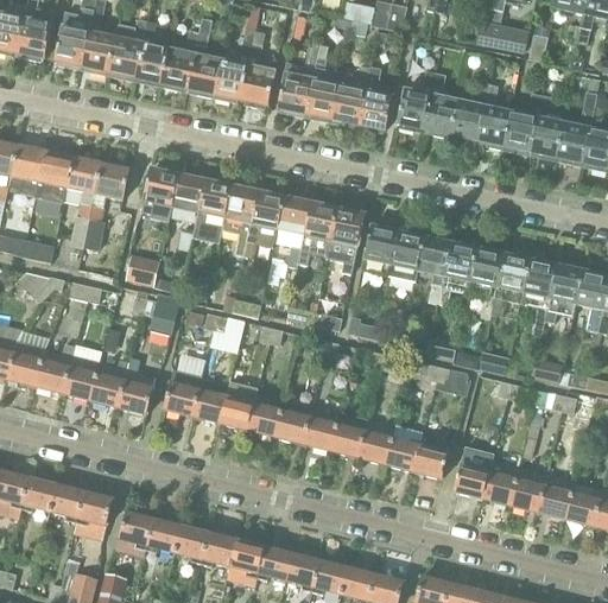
[(27,0),(26,8),(18,51),(27,54),(27,57),(40,59),(42,57),(45,57),(55,12),(37,8),(38,0),(27,0)]
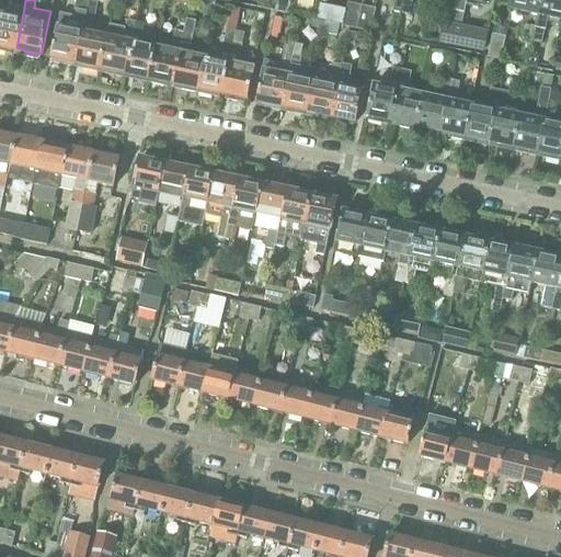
[(75,0),(73,7),(78,8),(87,10),(89,0),(75,0)]
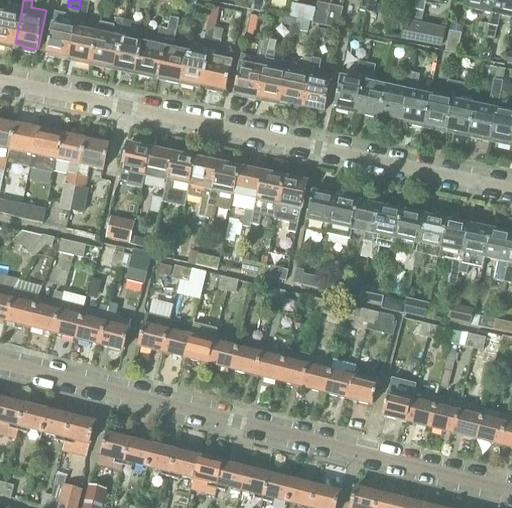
[(79,9),(69,55),(78,57),(77,59),(91,62),(97,31),(84,28),(83,28),(90,0),(81,0),(79,9)]
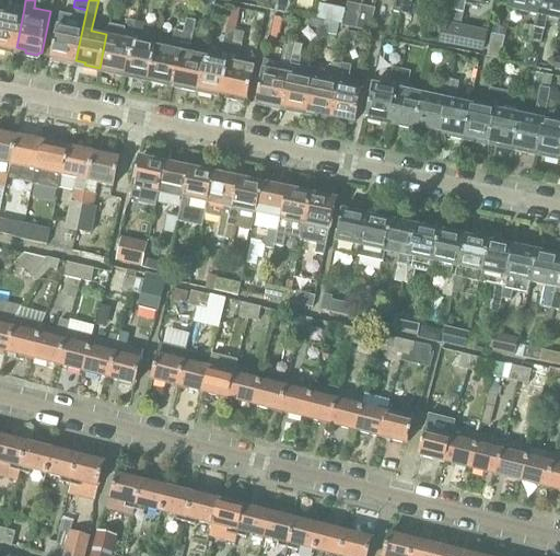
[(288,11),(290,0),(276,0),(275,9),(288,11)]
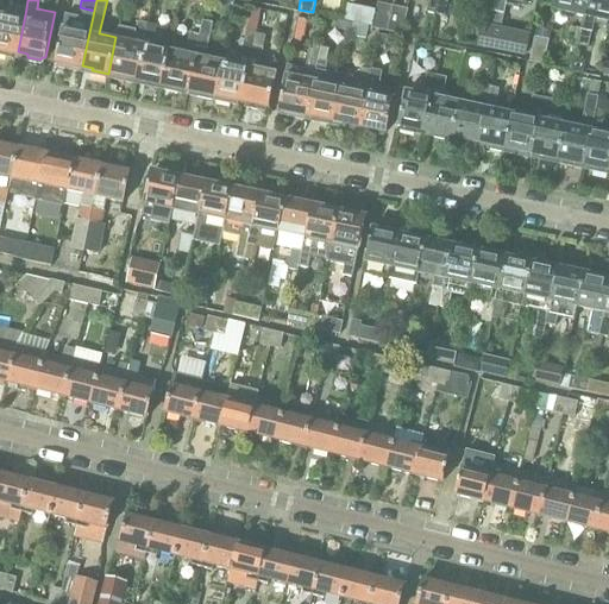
[(372,24),(387,27),(391,2),(383,0),(378,0),(372,24)]
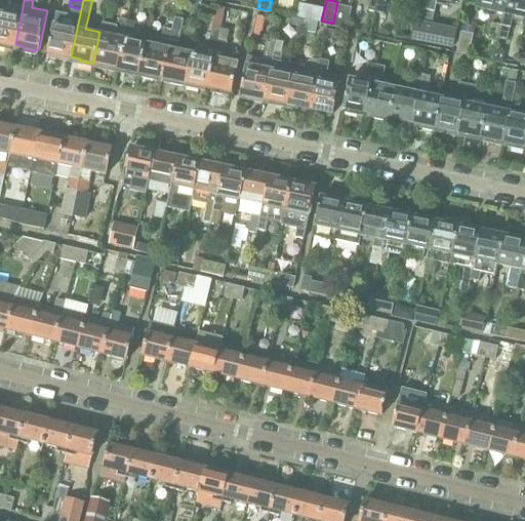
[(367,0),(366,6),(375,8),(376,0),(367,0)]
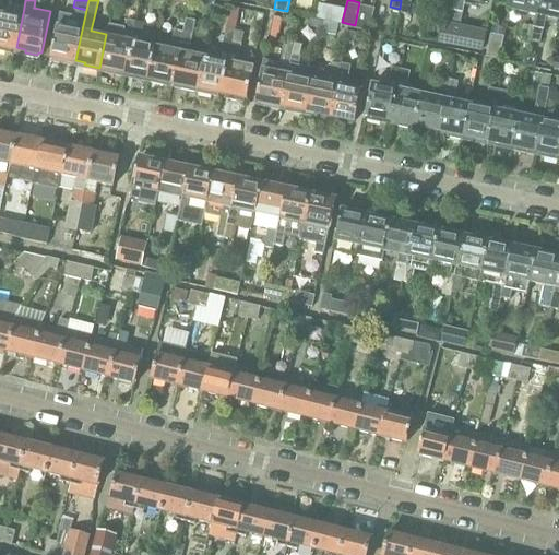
[(401,0),(400,9),(408,11),(409,0),(401,0)]
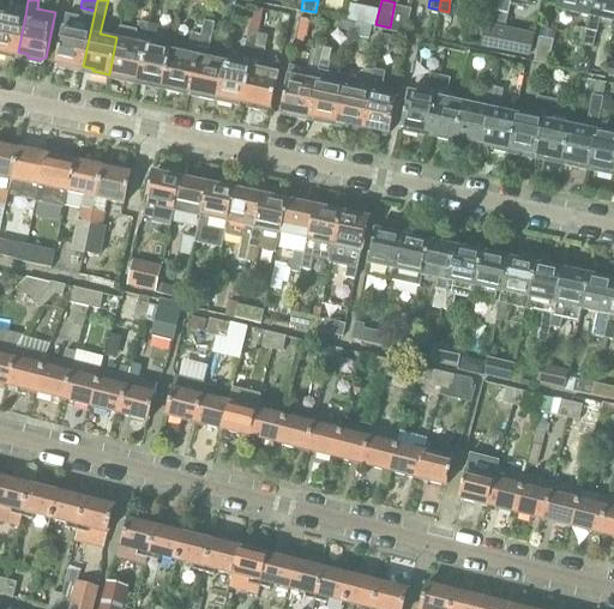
[(489,0),(488,6),(489,6),(486,20),(495,23),(499,8),(500,0),(489,0)]
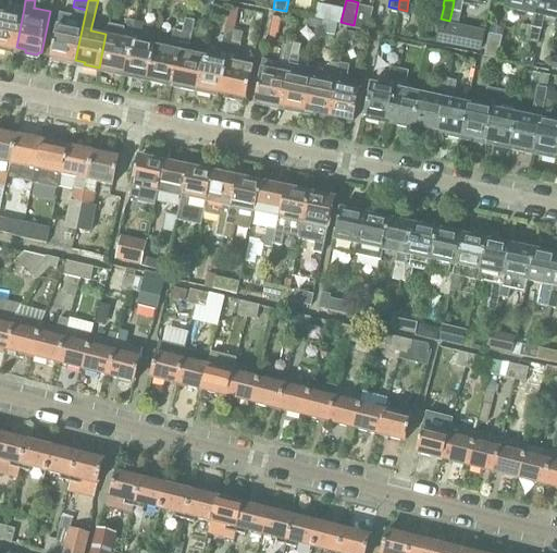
[(454,0),(453,8),(461,10),(463,0),(477,0),(481,1),(481,0),(454,0)]
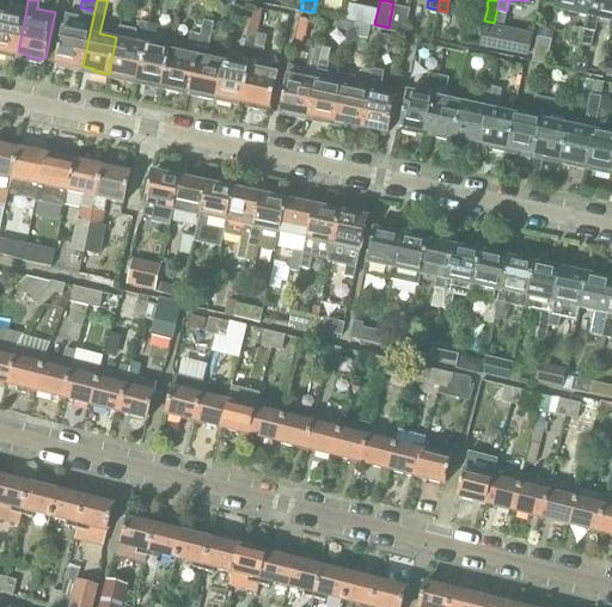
[(558,0),(557,7),(586,13),(588,0),(558,0)]
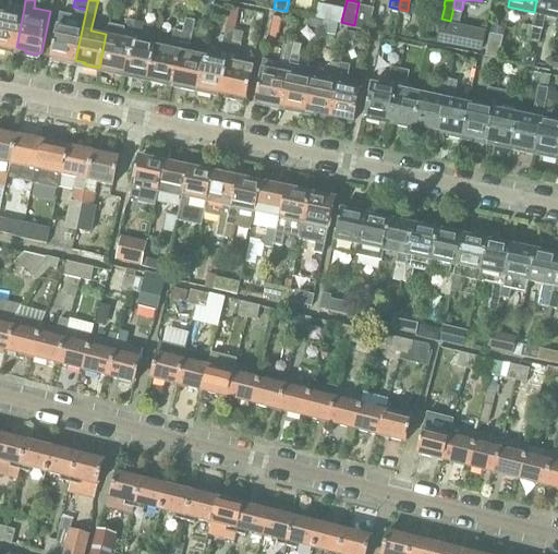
[(531,23),(528,37),(538,39),(545,15),(545,14),(557,16),(557,0),(536,0),(534,12),(535,12),(534,13),(532,23),(531,23)]
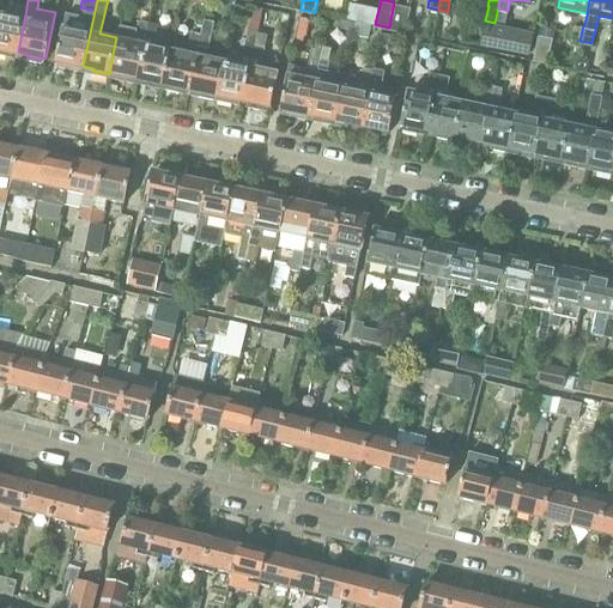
[(411,6),(394,2),(389,28),(406,31),(411,6)]
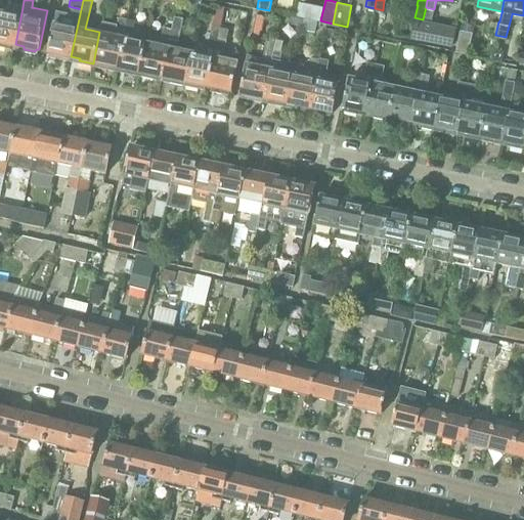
[(0,10),(0,44),(6,45),(6,42),(15,44),(23,7),(15,6),(13,13),(0,10)]
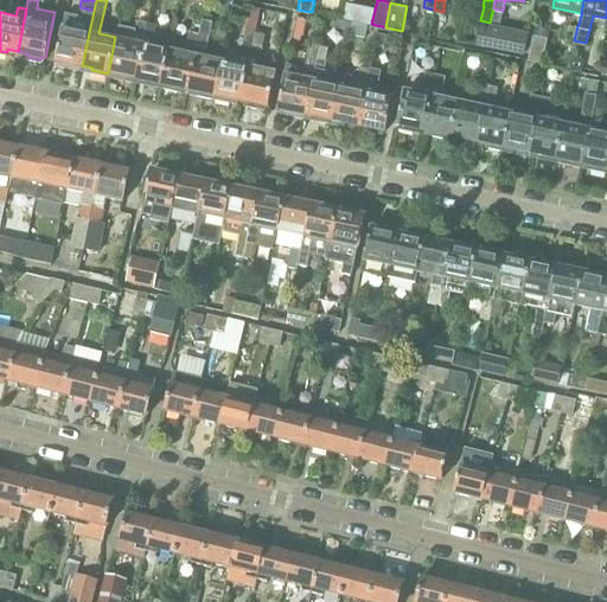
[(65,12),(55,59),(58,59),(57,63),(71,66),(72,63),(82,65),(94,11),(84,8),(83,15),(65,12)]
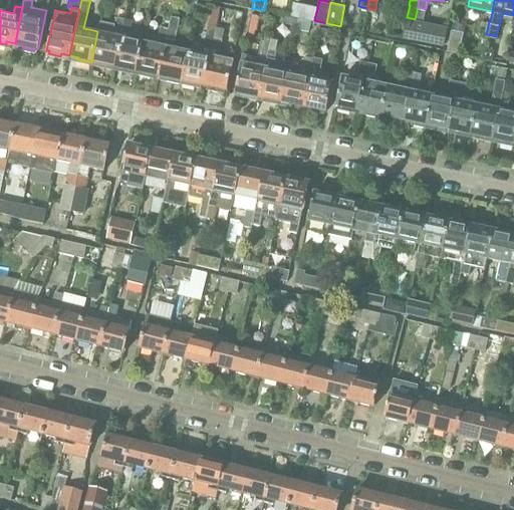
[(418,7),(415,19),(423,21),(426,9),(418,7)]
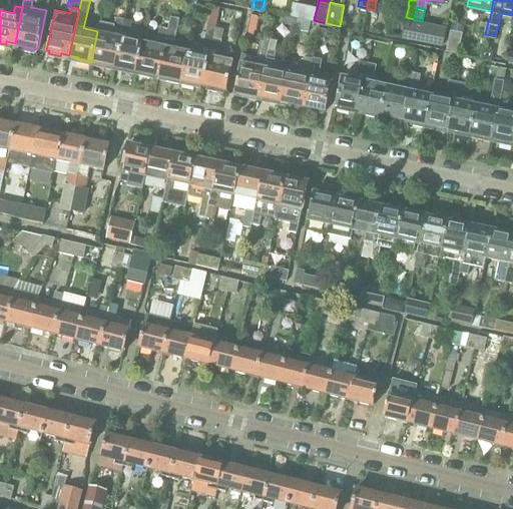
[(168,26),(158,74),(167,75),(166,78),(180,81),(187,50),(184,49),(184,46),(173,43),(179,17),(170,14),(169,17),(168,26)]
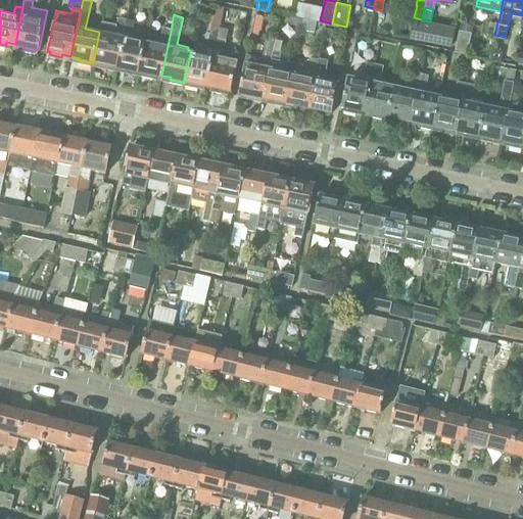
[(301,17),(300,16),(289,14),(286,28),(299,30),(301,17)]
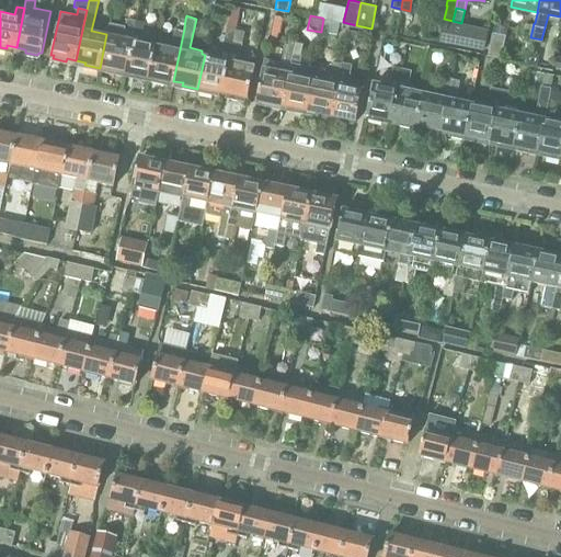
[(106,34),(100,68),(115,71),(115,68),(125,70),(136,19),(127,16),(125,25),(110,22),(106,34)]
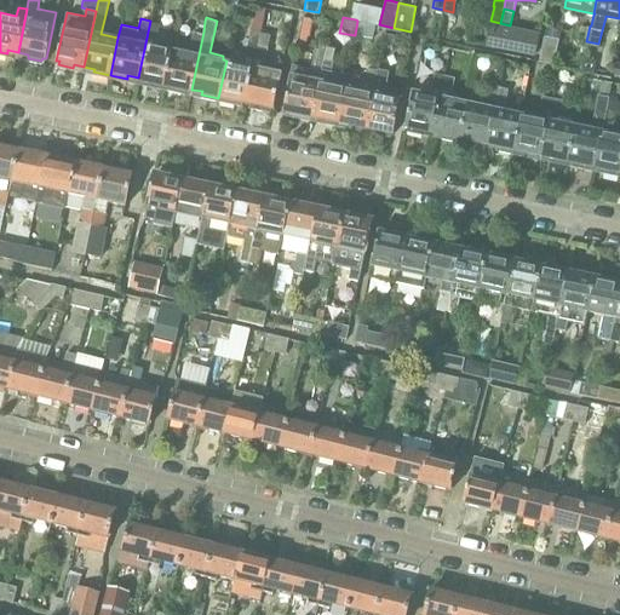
[(150,21),(138,78),(148,80),(148,84),(164,87),(172,50),(155,46),(160,23),(150,21)]
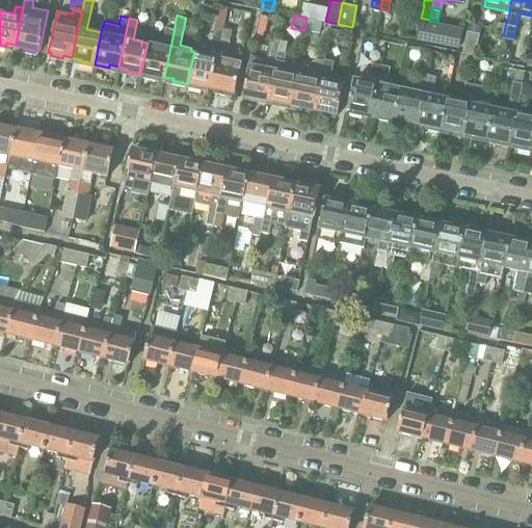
[(304,30),(306,28),(316,30),(318,20),(307,18),(304,30)]
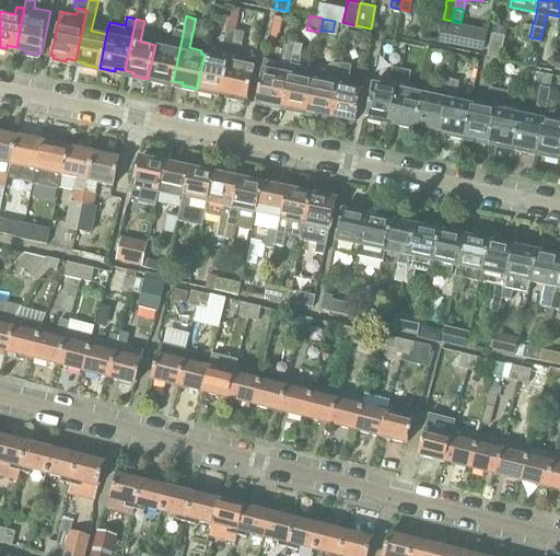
[(522,35),(529,37),(533,23),(525,21),(522,35)]
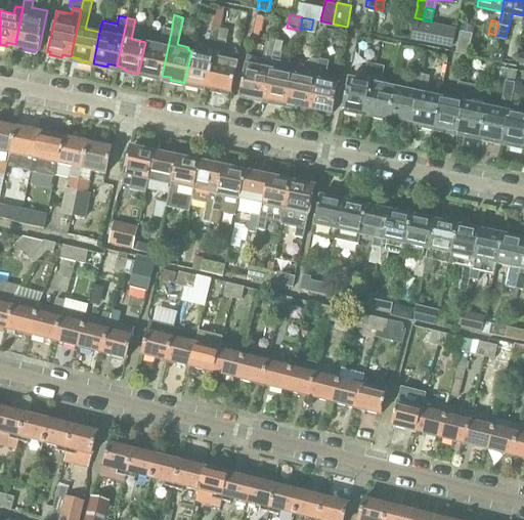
[(423,20),(420,38),(440,42),(448,44),(453,42),(455,34),(434,23),(423,20)]
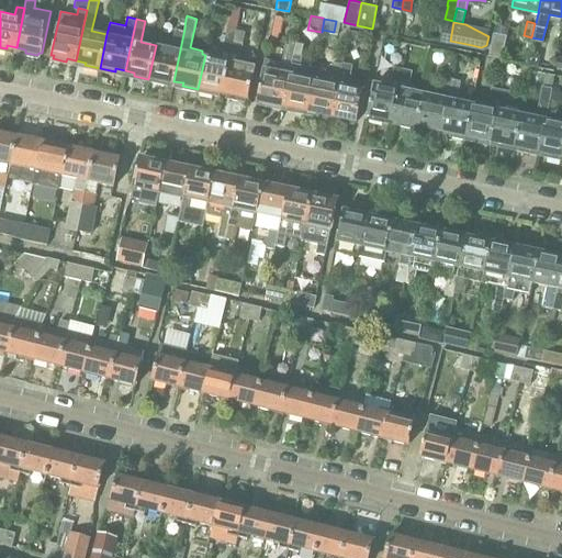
[(156,45),(148,79),(164,82),(165,79),(173,81),(184,29),(176,26),(172,44),(170,44),(169,47),(156,45)]
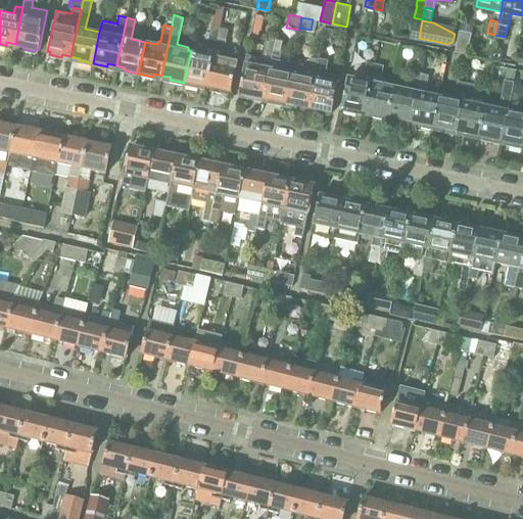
[(191,51),(184,83),(198,86),(198,83),(207,85),(218,37),(220,27),(211,25),(206,46),(204,45),(203,54),(191,51)]
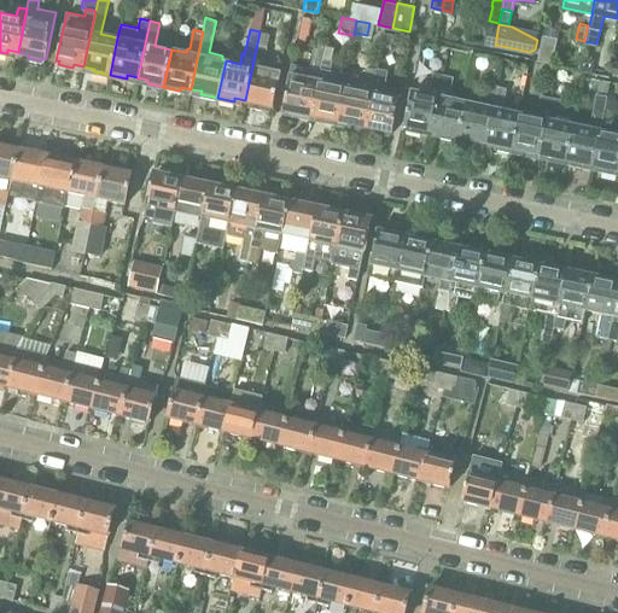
[(384,31),(382,46),(390,48),(394,34),(384,31)]
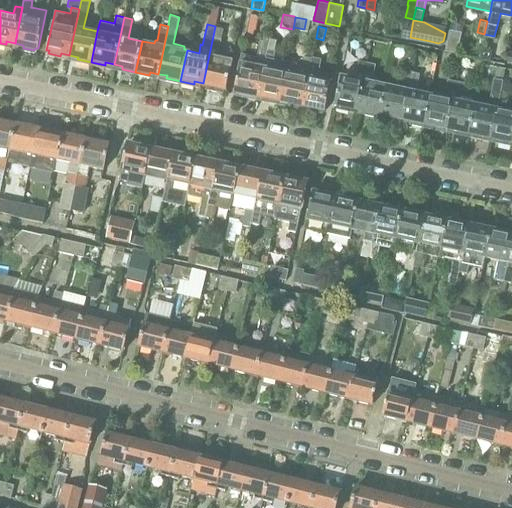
[(462,31),(449,28),(448,27),(444,44),(446,44),(445,49),(457,52),(462,31)]
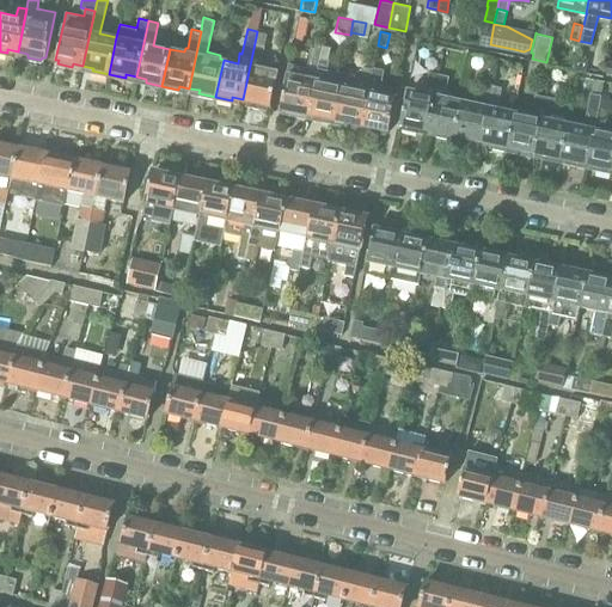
[(289,63),(280,108),(283,108),(282,111),(297,115),(298,111),(307,112),(319,56),(322,43),(314,42),(313,47),(310,47),(306,67),(289,63)]
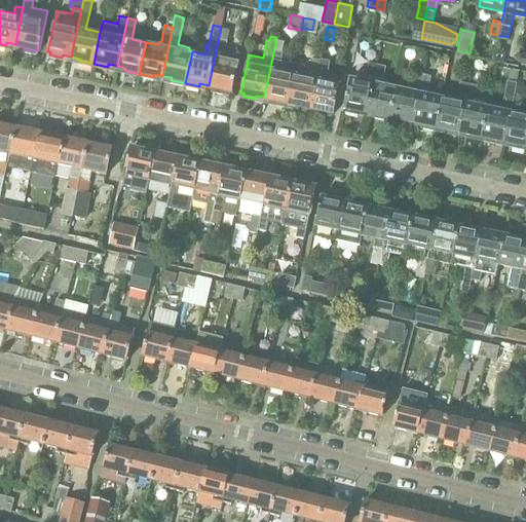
[(219,37),(209,85),(217,87),(217,90),(229,92),(229,89),(232,90),(238,62),(223,58),(227,39),(219,37)]
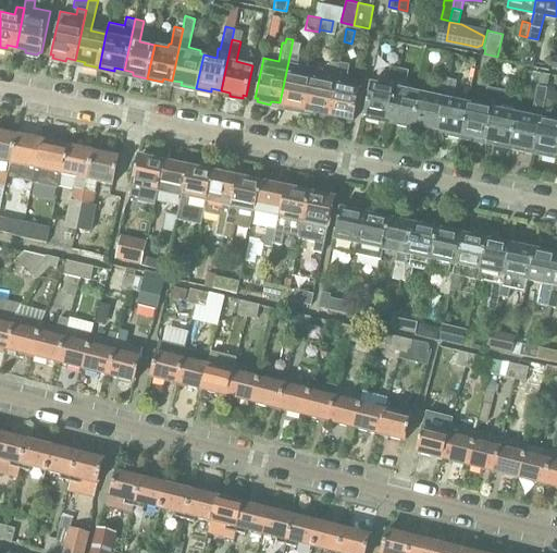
[(522,62),(534,64),(536,52),(525,50),(522,62)]
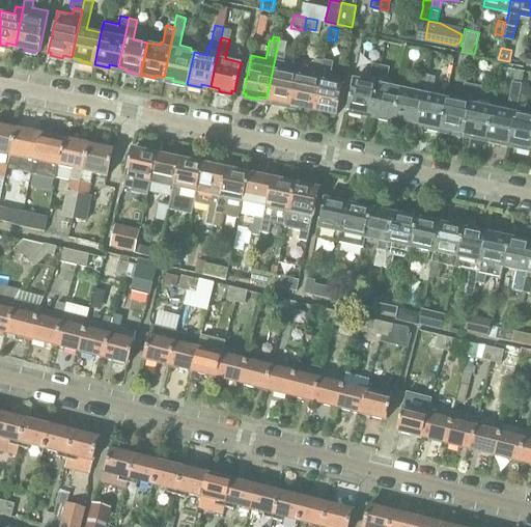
[(277,49),(267,98),(276,100),(275,103),(289,106),(299,62),(284,59),(285,51),(277,49)]
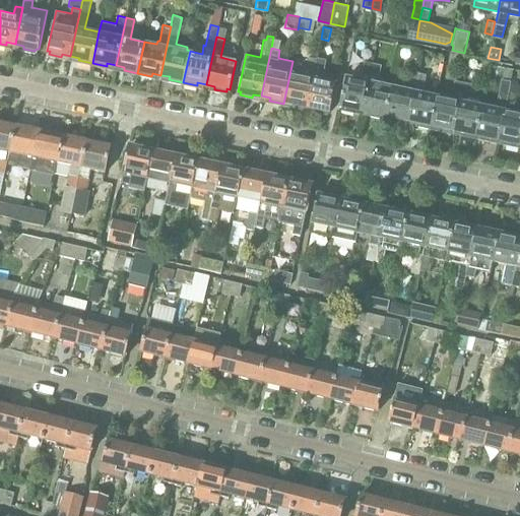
[(293,61),(283,104),(298,107),(298,104),(307,106),(317,57),(308,55),(306,64),(293,61)]
